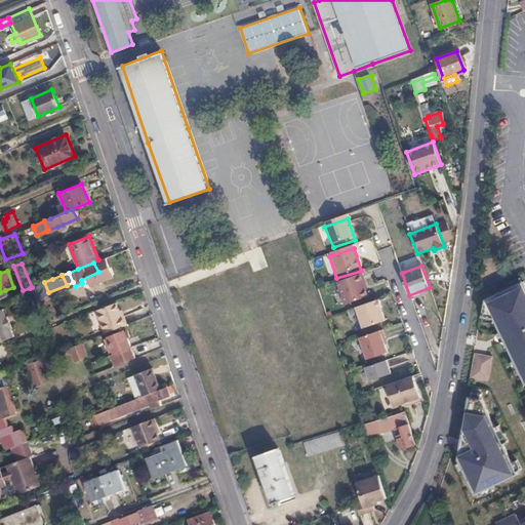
[(360,276),(335,284),(342,306),(367,298),(360,276)]
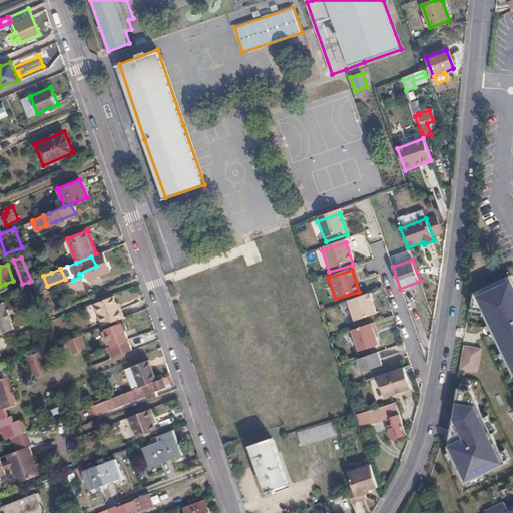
[(512,368),(512,271),(476,289),(512,368)]
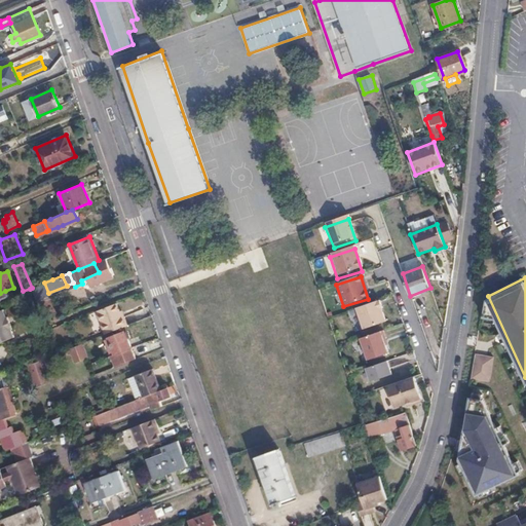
[(105,334),(127,325),(124,316),(122,317),(119,311),(117,303),(97,311),(105,334)]
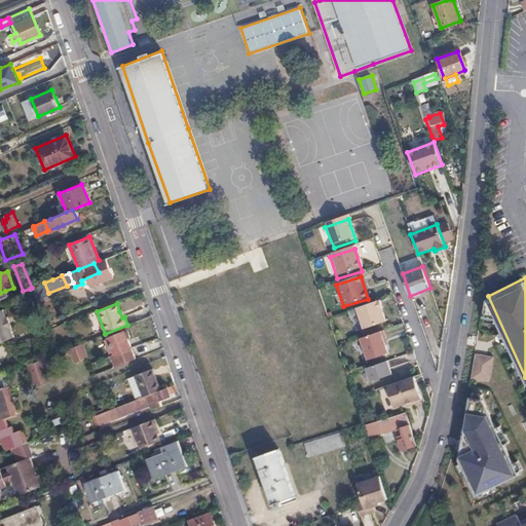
[(379,303),(355,311),(363,333),(386,326),(379,303)]
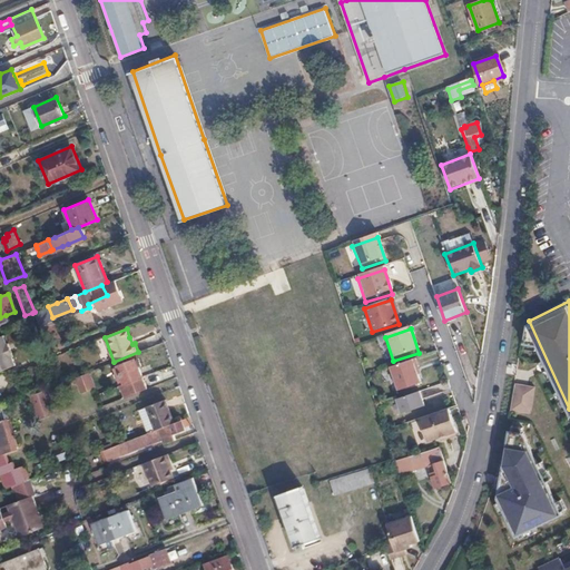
[(6,346),(0,335),(0,334),(0,370),(15,365),(10,356),(12,355),(8,346),(6,346)]
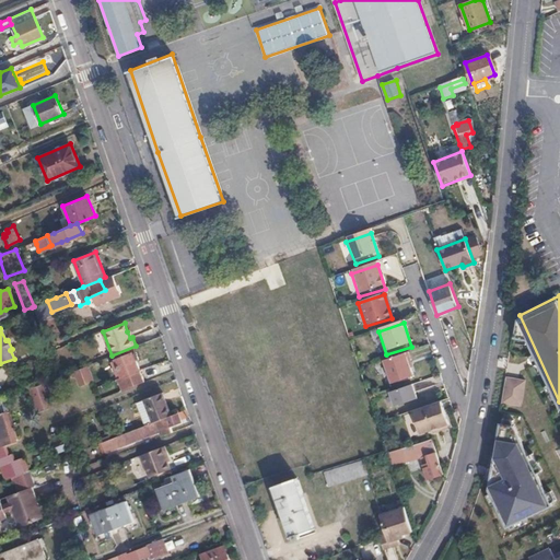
[(124,391),(144,382),(132,353),(112,362),(114,368),(118,378),(124,391)]
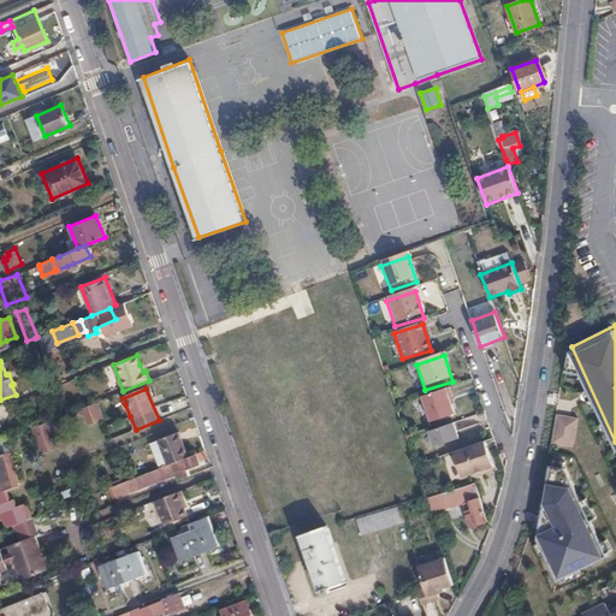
[(448,392),(419,401),(428,427),(456,418),(448,392)]
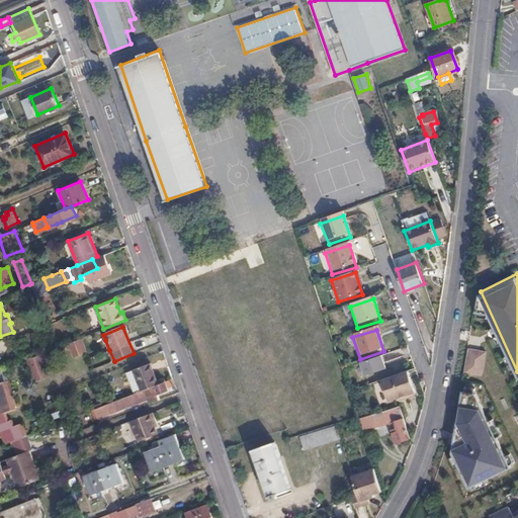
[(69,342),(74,355),(86,350),(82,337),(69,342)]
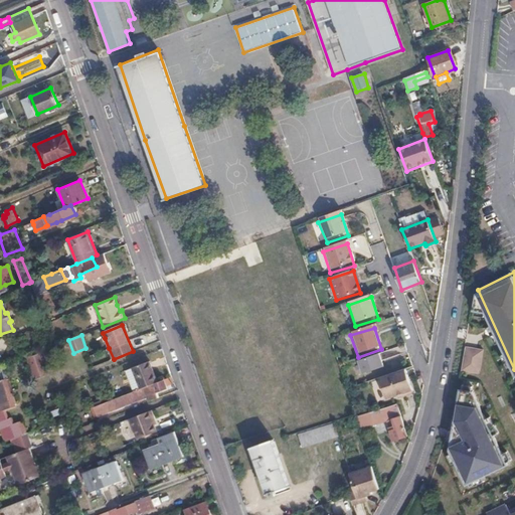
[(484,350),(465,347),(461,371),(479,374),(484,350)]
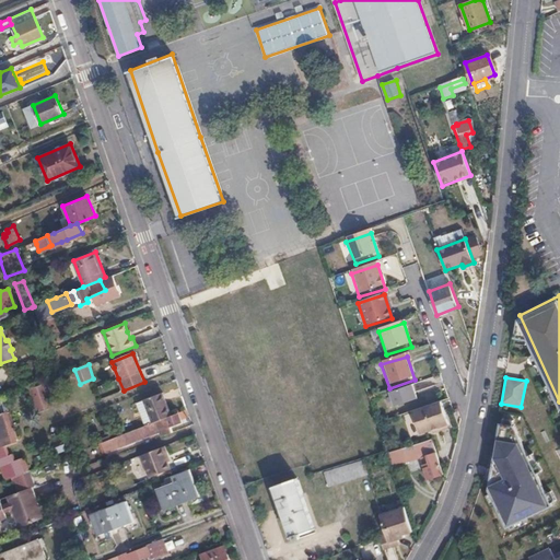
[(30,389),(38,412),(53,407),(45,384),(30,389)]
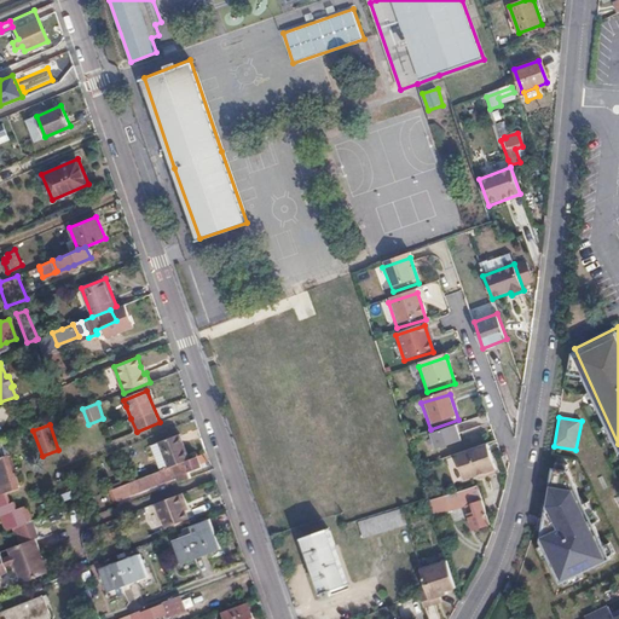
[(455,429),(428,438),(433,453),(460,445),(455,429)]
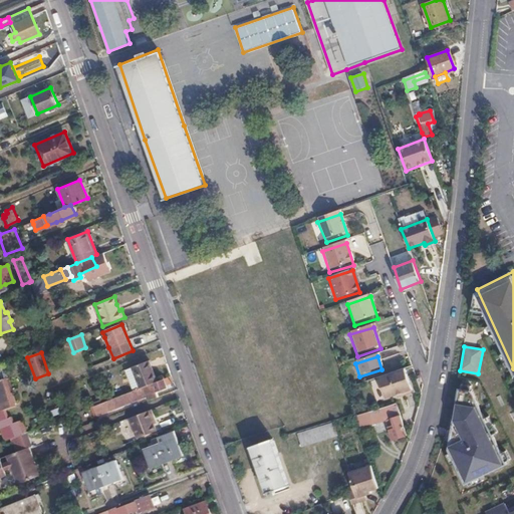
[(154,383),(157,381),(149,360),(133,366),(125,369),(134,391),(154,383)]
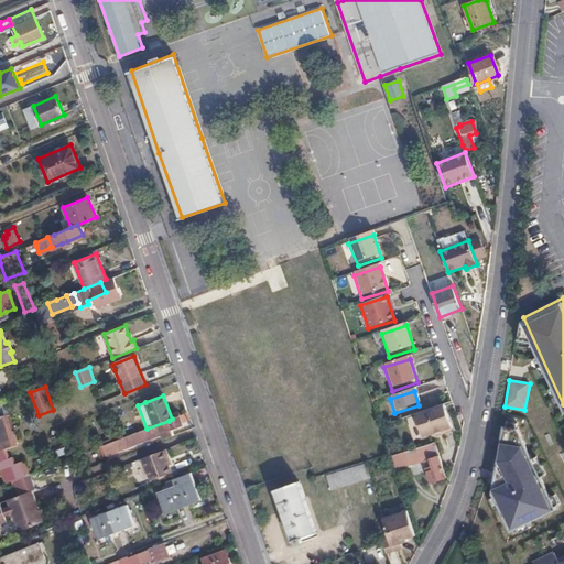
[(453,433),(444,407),(412,416),(421,443),(453,433)]
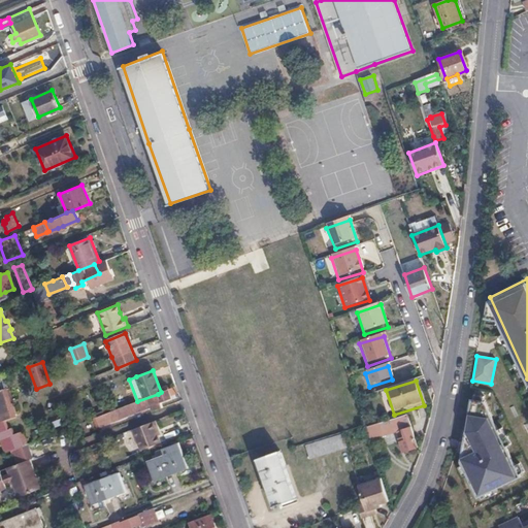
[(0,418),(1,420),(14,415),(10,403),(6,404),(0,390),(0,418)]
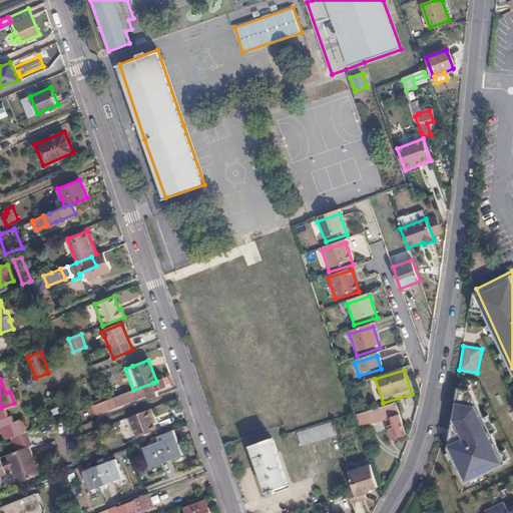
[(167,388),(163,379),(156,381),(153,383),(156,392),(167,388)]
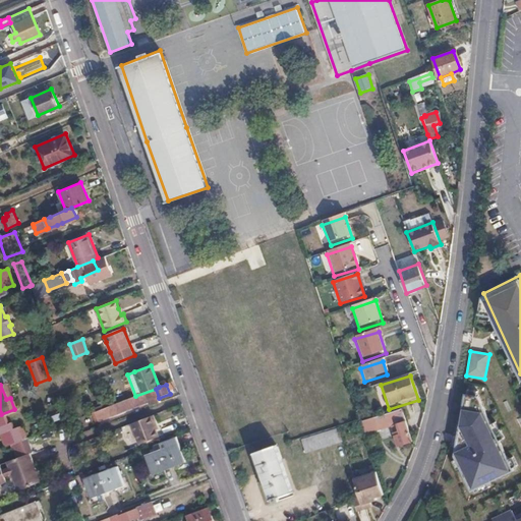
[(124,402),(123,401),(99,410),(102,419),(150,400),(147,394),(124,402)]
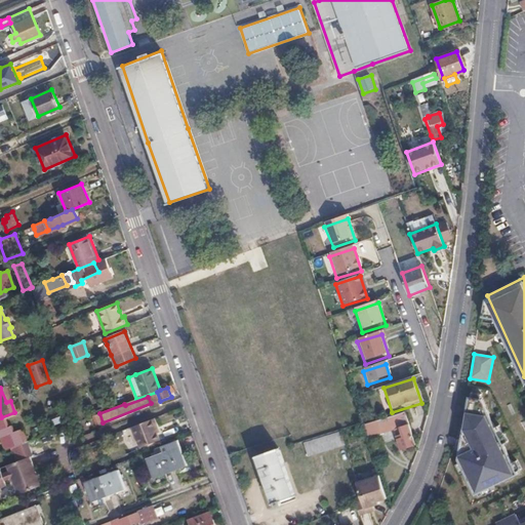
[(488,412),(469,410),(462,429),(472,447),(456,454),(476,493),(518,472),(488,412)]
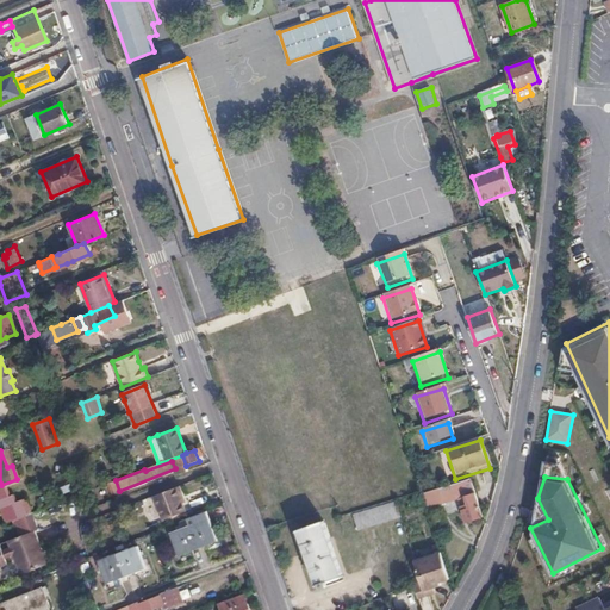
[(467,522),(484,516),(472,479),(423,493),(427,508),(458,498),(467,522)]
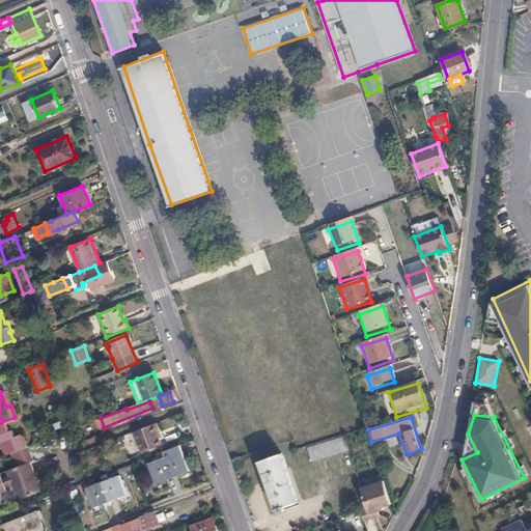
[(159,431),(156,421),(134,429),(141,450),(161,443),(157,432),(159,431)]
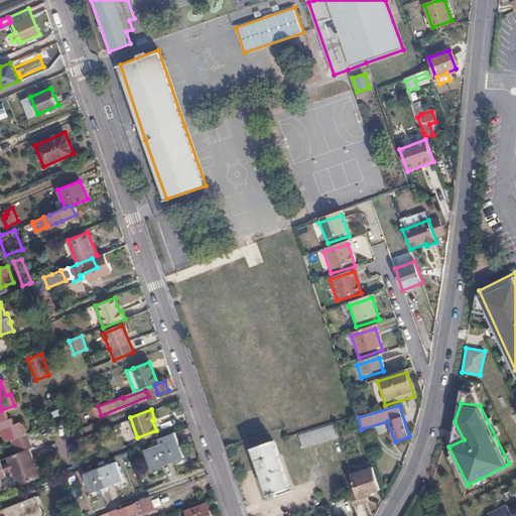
[(17,438),(24,435),(19,421),(0,428),(0,432),(4,443),(10,440),(17,438)]
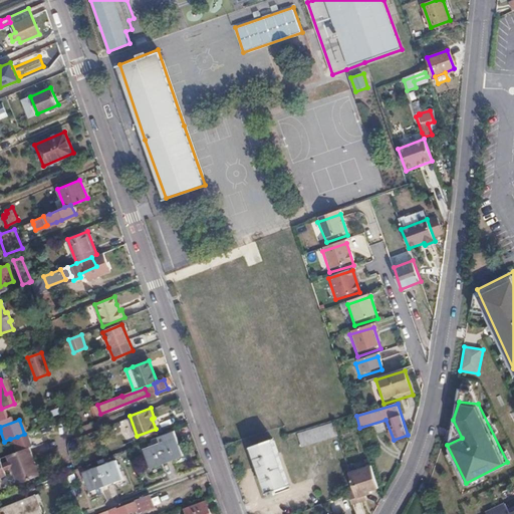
[(338,438),(334,425),(299,435),(303,448),(338,438)]
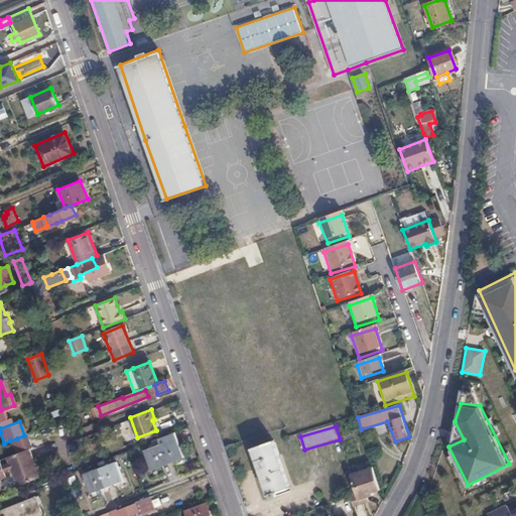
[(160,443),(166,462),(182,456),(174,432),(158,438),(160,443)]
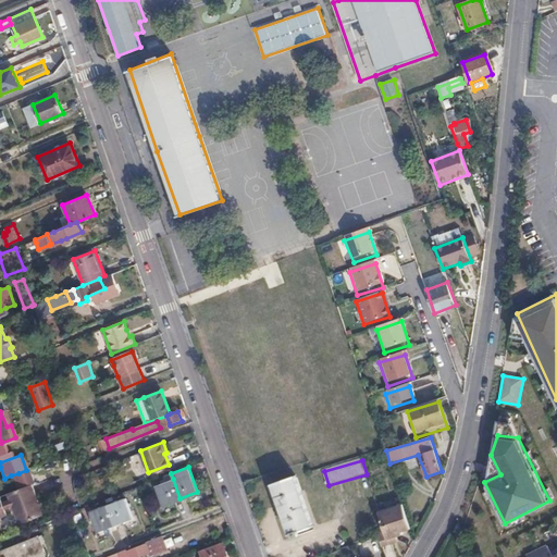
[(11,475),(16,491),(24,487),(33,484),(36,483),(31,468),(26,470),(19,473),(11,475)]
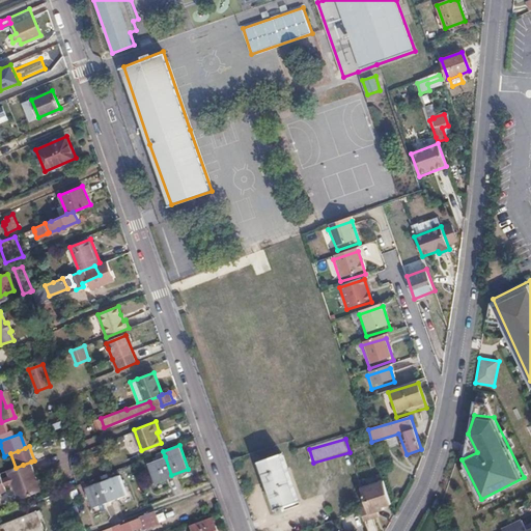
[(300,501),(282,453),(260,460),(277,508),(300,501)]
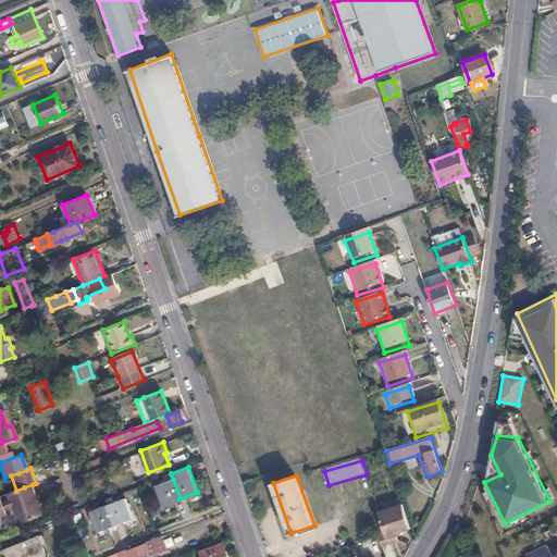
[(162,506),(180,498),(173,479),(155,486),(162,506)]
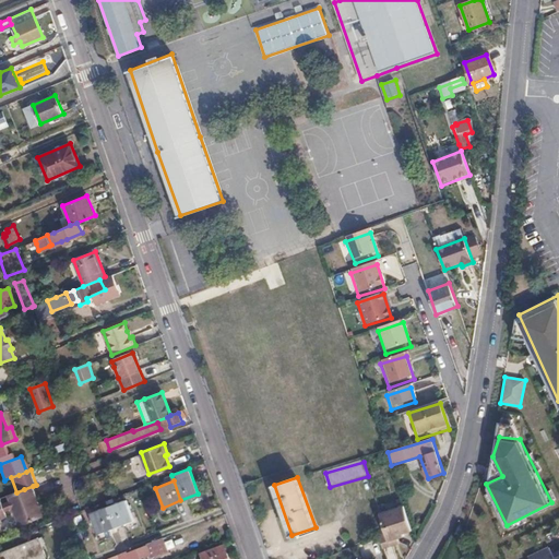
[(39,501),(33,486),(24,489),(16,492),(0,498),(0,519),(7,516),(6,512),(14,509),(21,526),(40,519),(35,502),(39,501)]
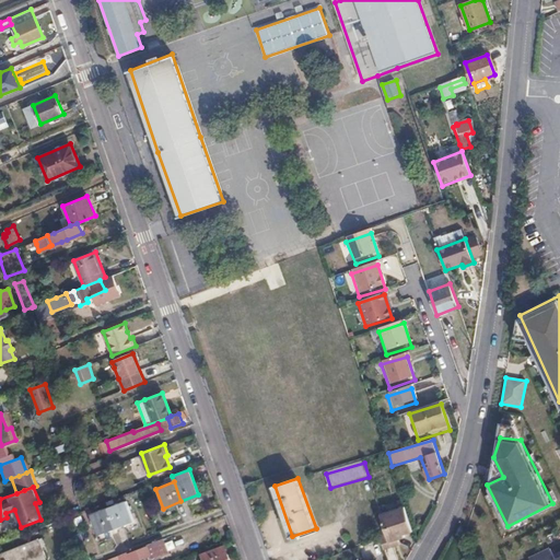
[(108,508),(115,526),(132,520),(125,500),(108,508)]
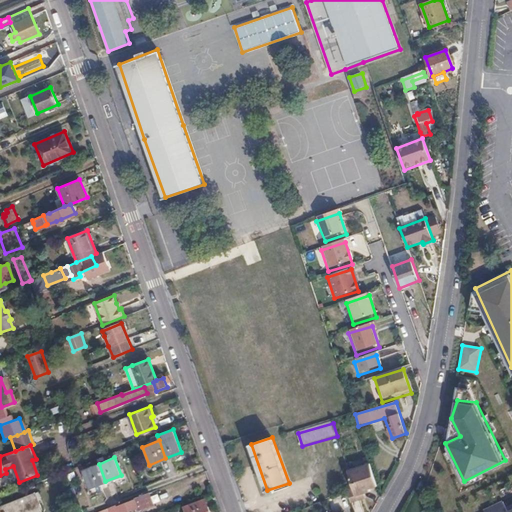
[(41,473),(36,459),(32,460),(37,475),(41,473)]
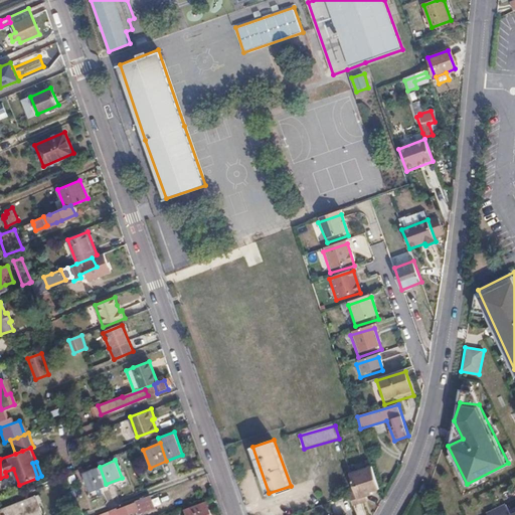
[(89,490),(106,484),(100,467),(82,473),(89,490)]
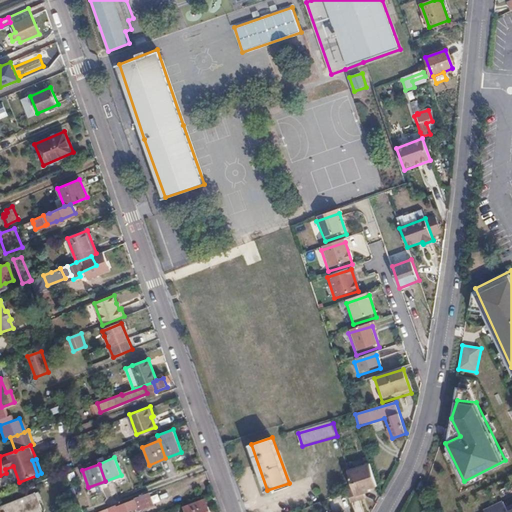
[(347,492),(351,503),(358,501),(362,500),(360,495),(364,494),(371,492),(370,489),(378,487),(371,464),(349,473),(354,490),(347,492)]
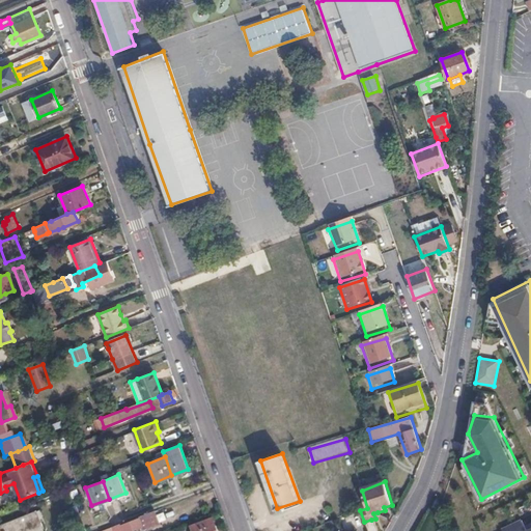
[(128,530),(158,520),(155,510),(140,515),(140,516),(121,524),(120,523),(114,526),(115,530),(120,530),(123,530),(128,530)]
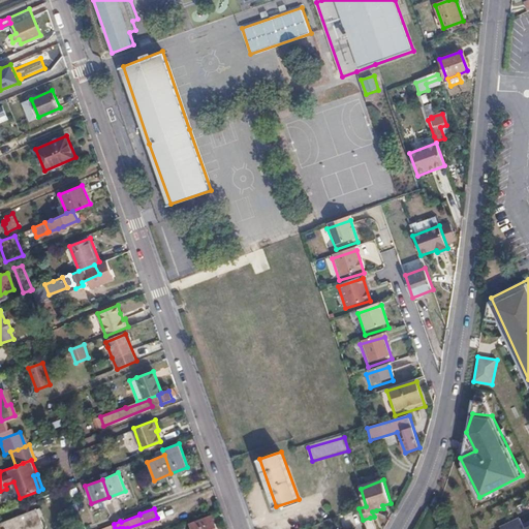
[(37,528),(41,528),(36,515),(0,526),(0,528),(37,528)]
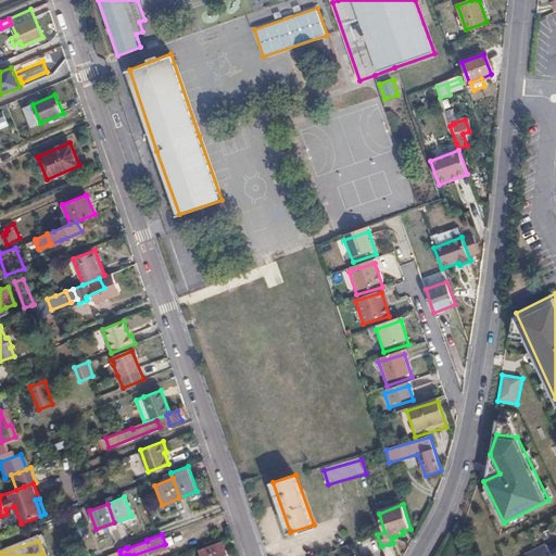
[(227,555),(223,542),(200,551),(201,555),(227,555)]
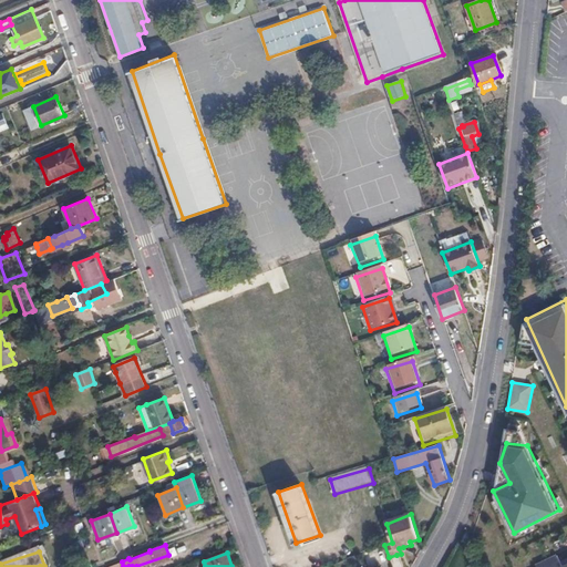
[(566,566),(566,564),(562,566),(557,555),(536,564),(536,566),(566,566)]
